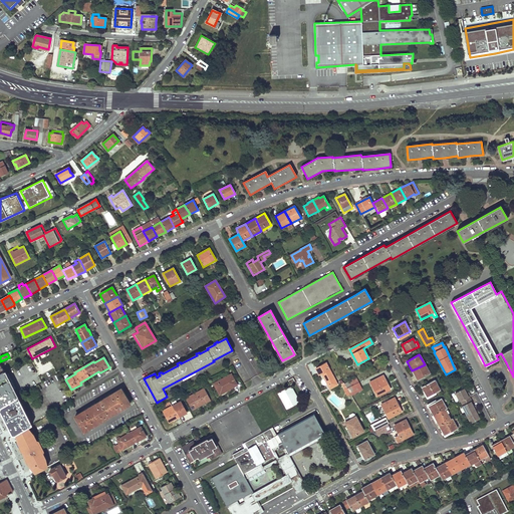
[(337,384),(325,362),(315,368),(318,374),(321,373),(323,378),(321,379),(320,381),(322,384),(324,386),(327,384),(329,389),(337,384)]
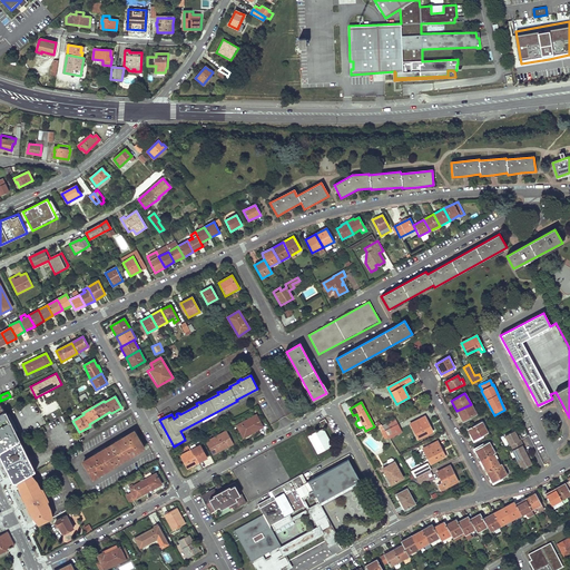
[(471,404),(457,411),(462,422),(477,414),(471,404)]
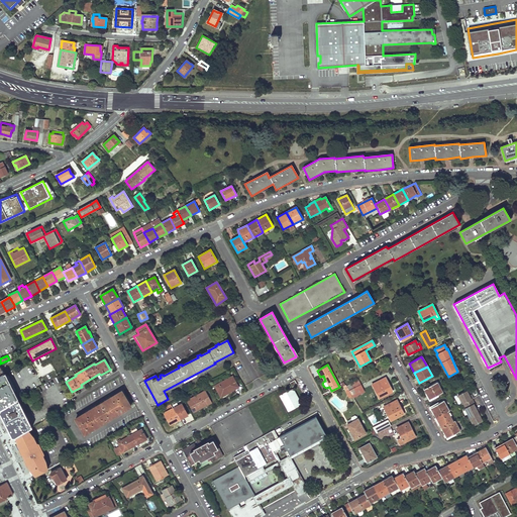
[(4,378),(3,374),(0,375),(0,410),(16,401),(12,393),(16,391),(9,376),(4,378)]
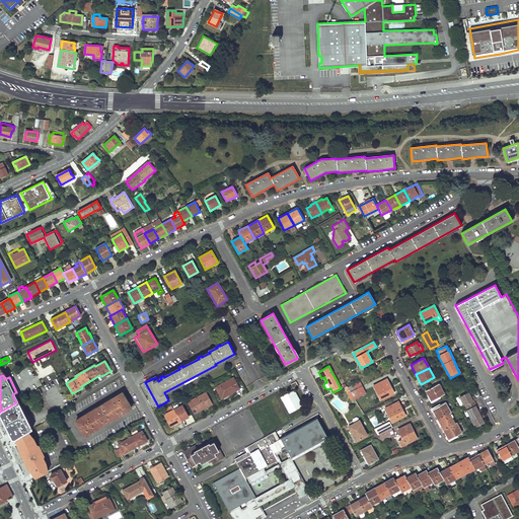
[(239,389),(233,378),(215,387),(221,398),(239,389)]
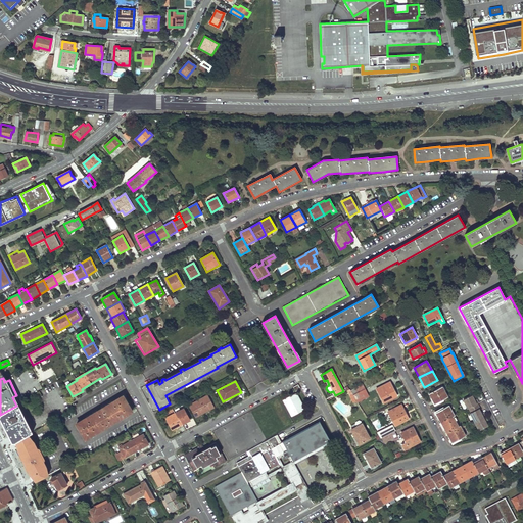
[(383,402),(396,396),(389,382),(376,389),(383,402)]
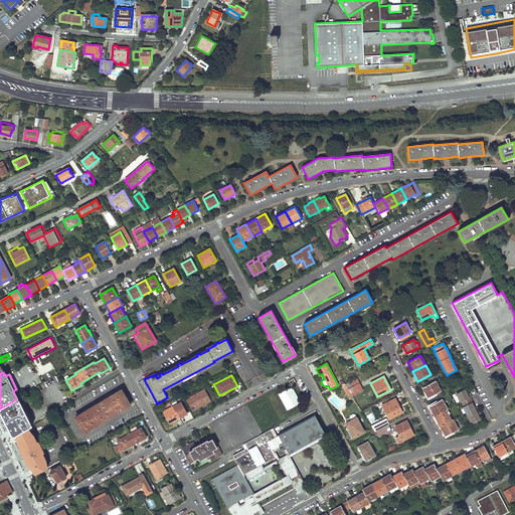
[(362,389),(357,379),(345,384),(347,387),(345,388),(346,389),(345,390),(347,396),(362,389)]
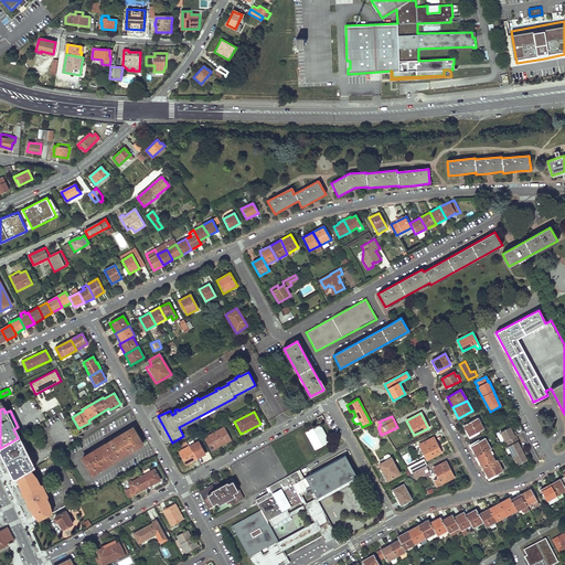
[(462,425),(469,436),(483,428),(478,417),(462,425)]
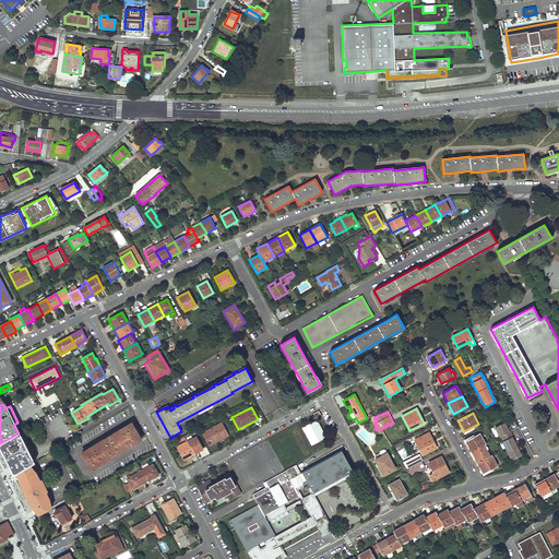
[(309,424),(302,427),(312,445),(325,438),(317,420),(309,424)]
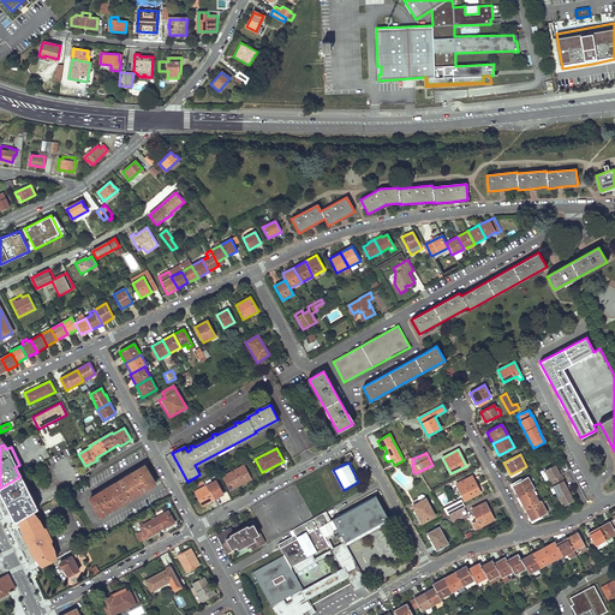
[(155,483),(144,465),(90,499),(101,517),(155,483)]
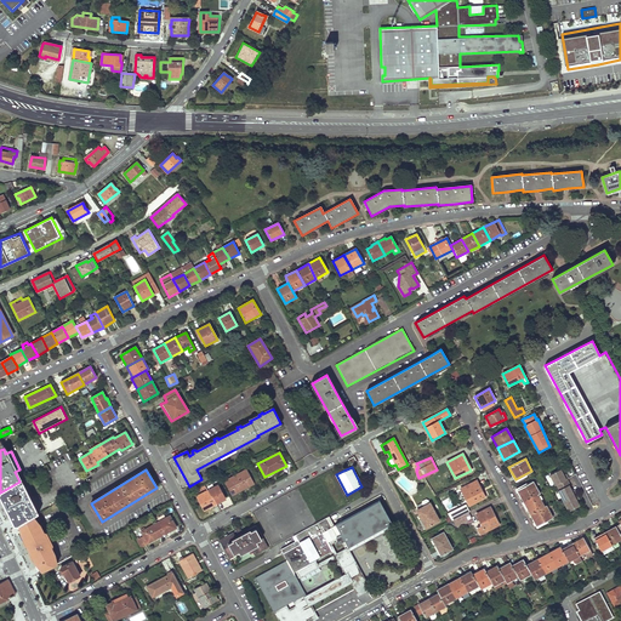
[(556,485),(567,479),(568,479),(565,474),(564,474),(563,473),(562,474),(559,469),(550,474),(554,485),(556,485)]
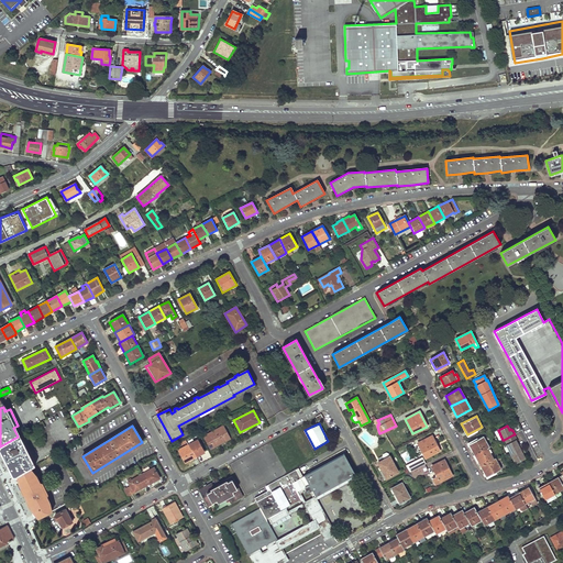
[(203,437),(210,449),(229,439),(222,427),(203,437)]
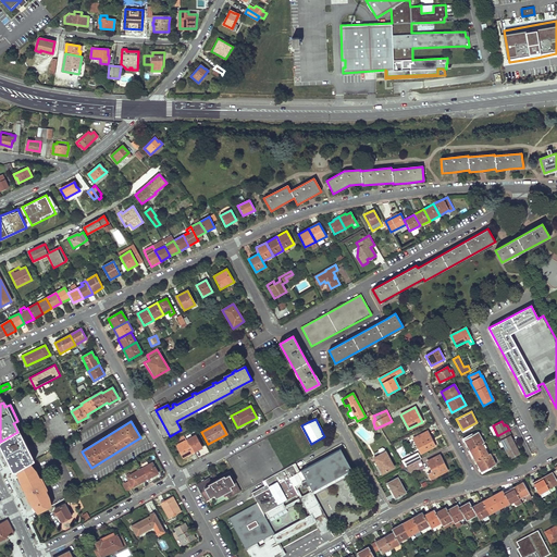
[(505,449),(517,444),(514,440),(512,438),(511,440),(509,435),(510,435),(508,430),(498,435),(500,440),(499,441),(505,449)]
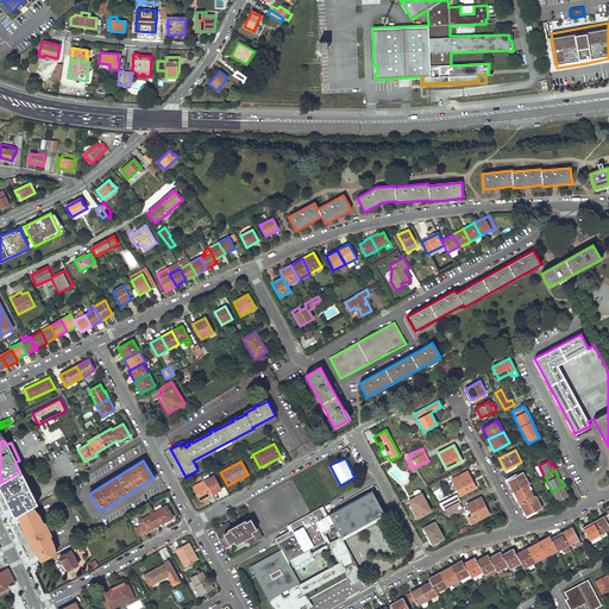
[(459,496),(476,488),(468,471),(451,479),(459,496)]
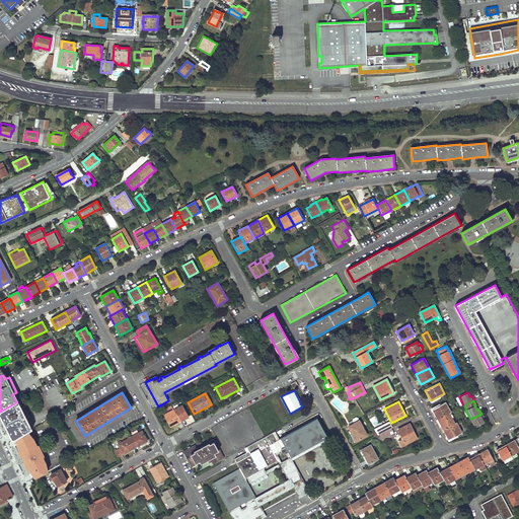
[(437,420),(449,414),(451,413),(445,401),(431,410),(437,420)]
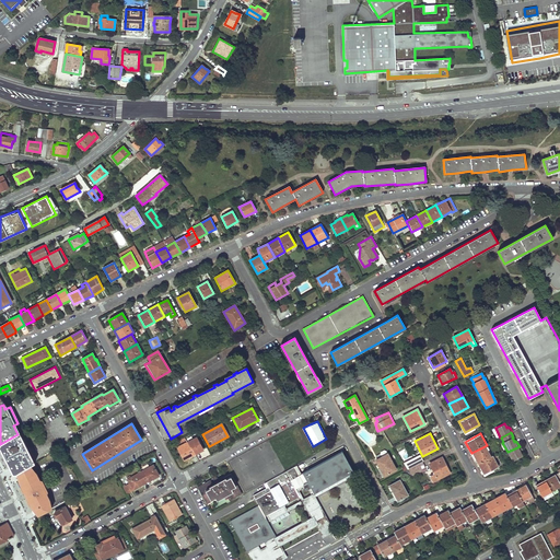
[(0,445),(4,455),(14,475),(30,466),(32,465),(18,434),(0,444),(0,445)]
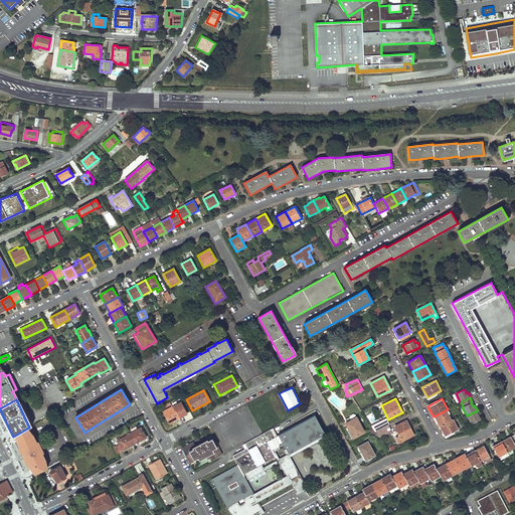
[(163,412),(169,423),(186,414),(180,402),(163,412)]
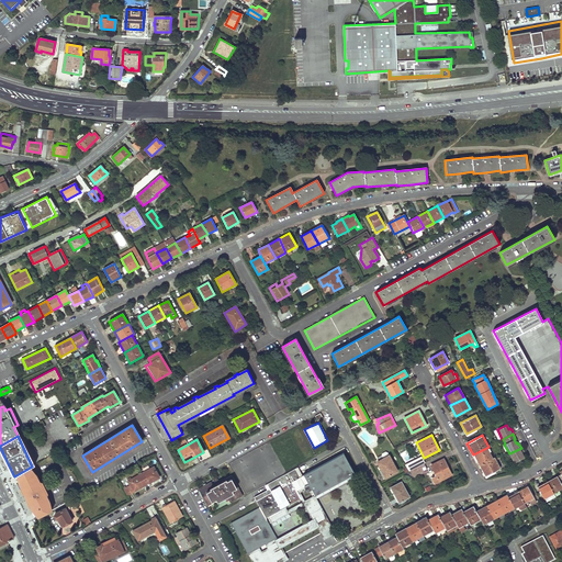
[(479,465),(492,459),(486,448),(473,454),(479,465)]
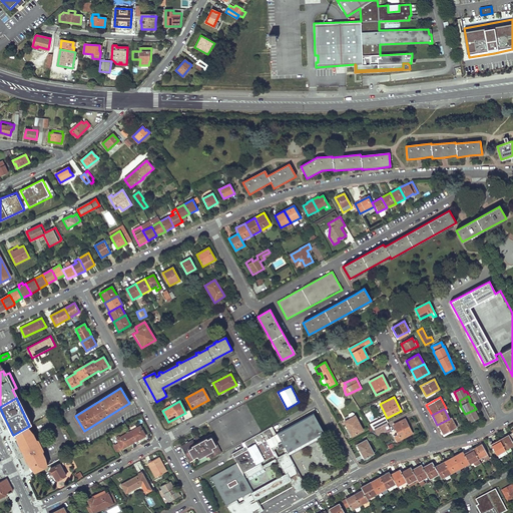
[(470,422),(478,418),(476,414),(477,414),(477,413),(477,412),(476,409),(465,414),(470,422)]
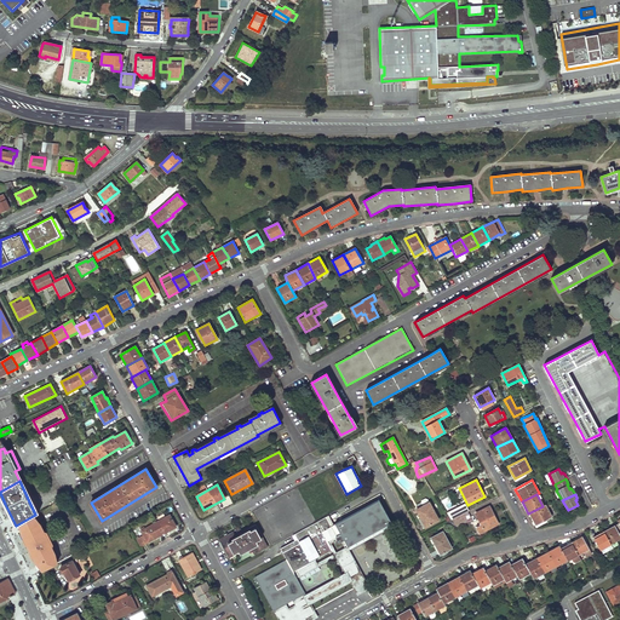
[(337,523),(344,537),(349,546),(392,522),(380,499),(337,523)]
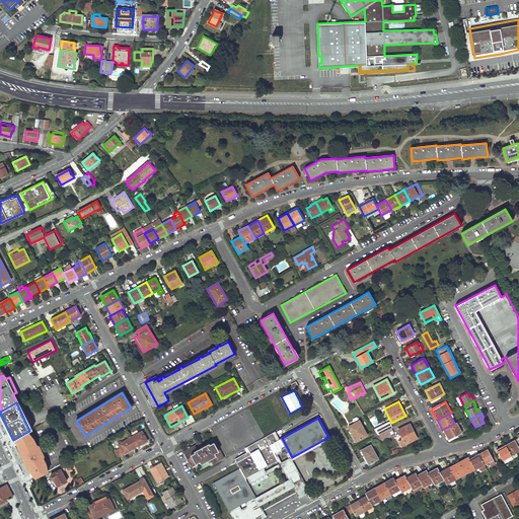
[(367,435),(359,421),(350,426),(351,429),(348,431),(354,442),(367,435)]
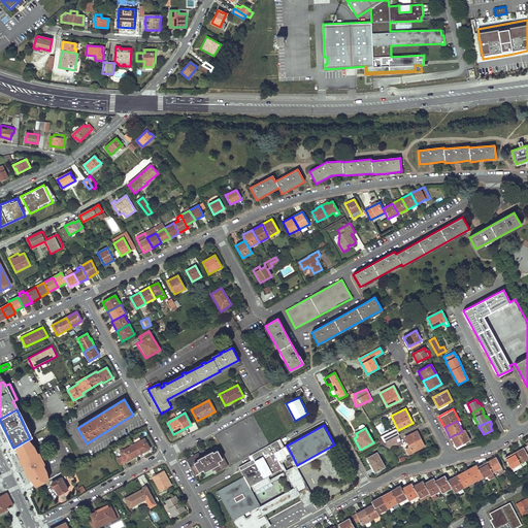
[(387,434),(389,439),(394,437),(398,434),(396,429),(387,434)]
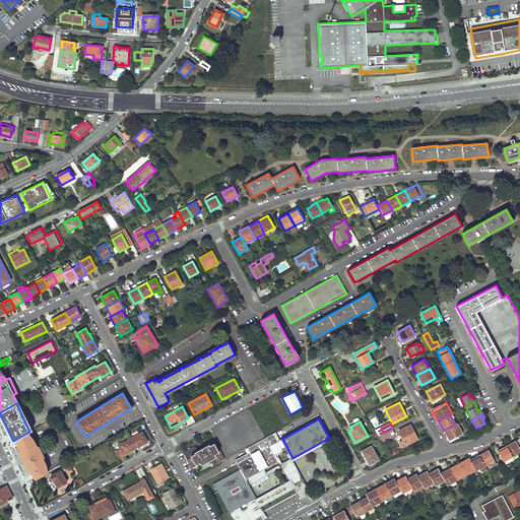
[(443,431),(449,441),(462,434),(457,424),(455,425),(443,431)]
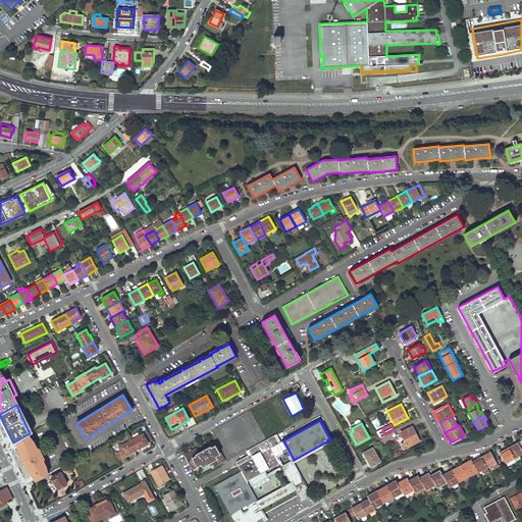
[(403,449),(419,441),(412,426),(400,432),(405,441),(401,445),(403,449)]
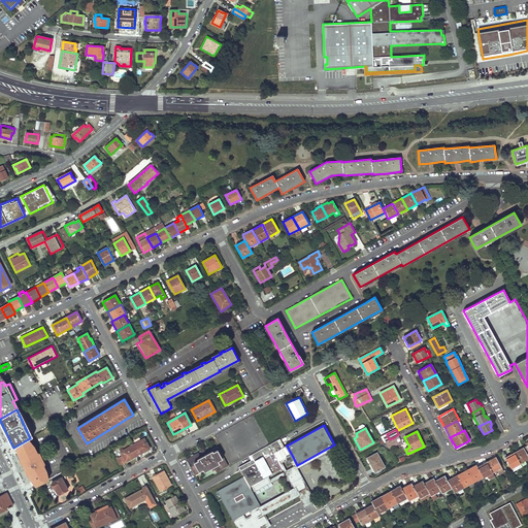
[(398,443),(394,437),(389,439),(385,442),(389,448),(398,443)]
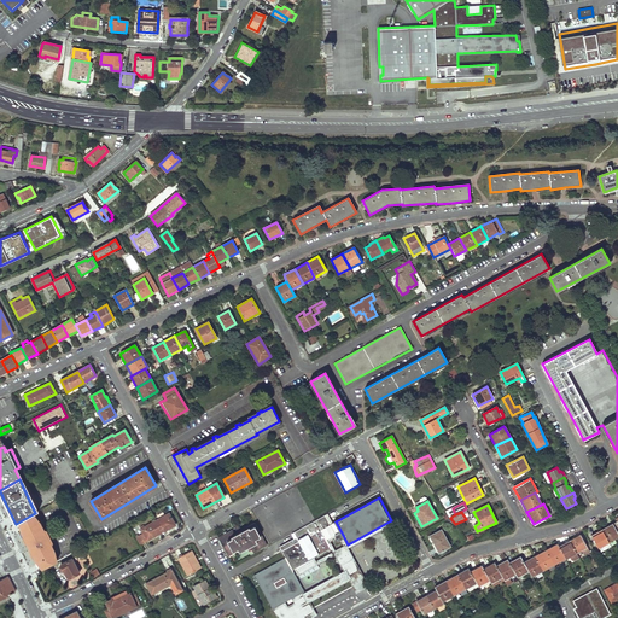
[(143,534),(135,537),(140,546),(175,525),(169,513),(140,529),(143,534)]
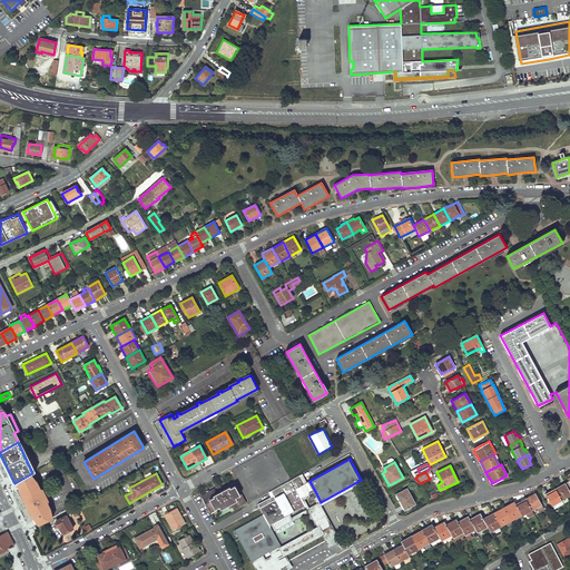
[(38,526),(52,518),(48,510),(50,509),(37,482),(35,483),(30,474),(15,483),(33,520),(35,519),(38,526)]
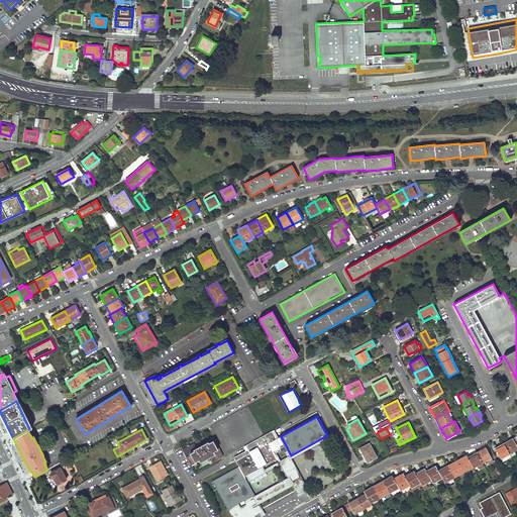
[(287,447),(281,436),(279,437),(275,430),(243,446),(246,450),(234,457),(235,458),(236,460),(239,467),(244,477),(277,458),(274,453),(287,447)]
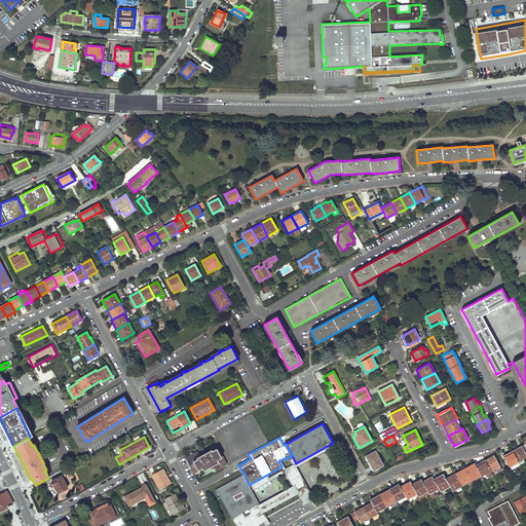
[(197,451),(185,457),(194,474),(212,463),(216,470),(227,463),(217,445),(211,448),(212,449),(199,455),(197,451)]
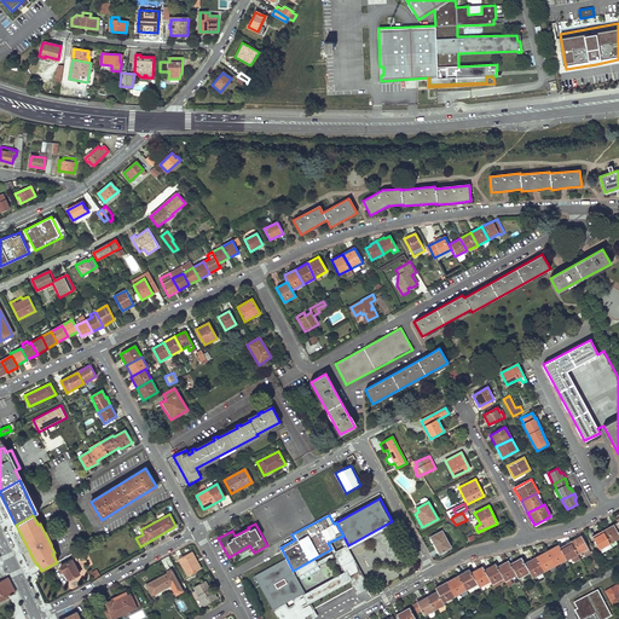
[(609,526),(602,530),(609,543),(618,537),(618,533),(613,525),(609,526)]
